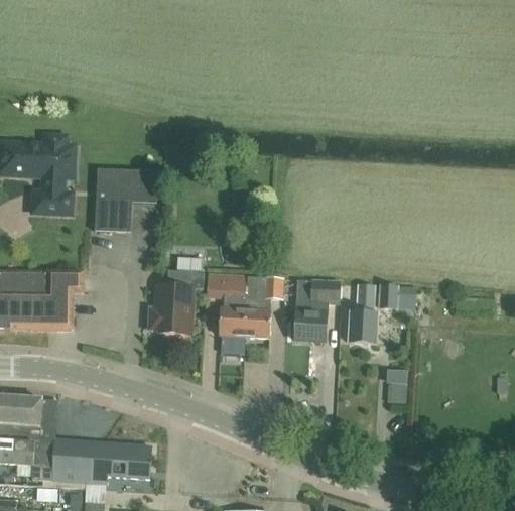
[(44,134),(44,142),(0,140),(0,172),(39,174),(42,177),(41,190),(33,189),(32,211),(71,213),(72,192),(62,192),(63,175),(73,176),(74,144),(65,143),(66,135),(44,134)]
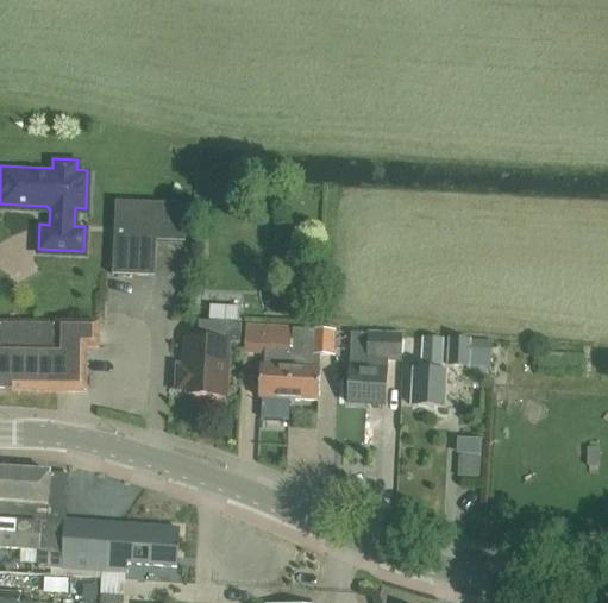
[(114,198),(111,270),(112,270),(112,269),(152,271),(155,236),(183,237),(185,201),(116,198),(114,198)]
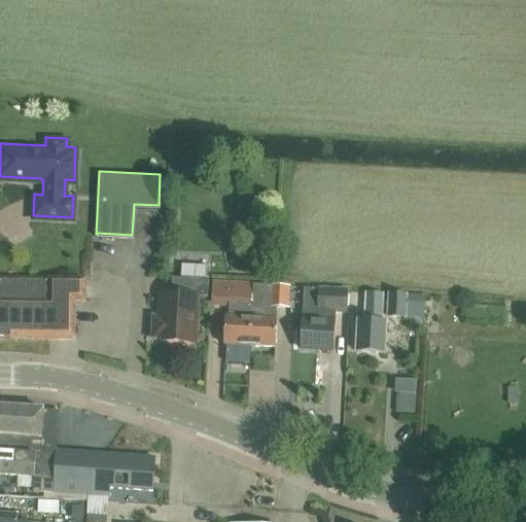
[(171,274),(171,290),(162,290),(161,314),(154,314),(154,335),(165,335),(165,338),(196,339),(197,293),(209,293),(209,275),(171,274)]
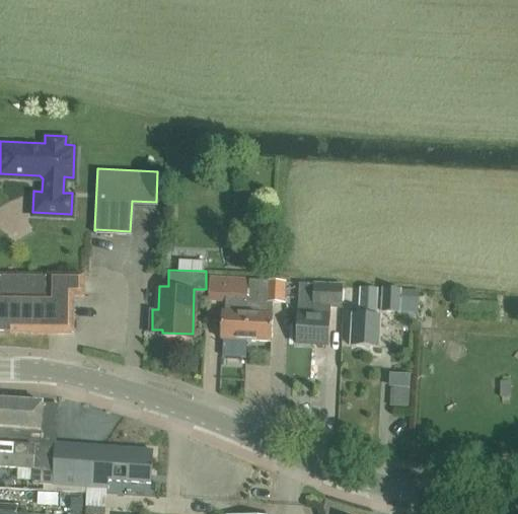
[(0,329),(72,331),(72,294),(83,294),(83,273),(0,271),(0,329)]
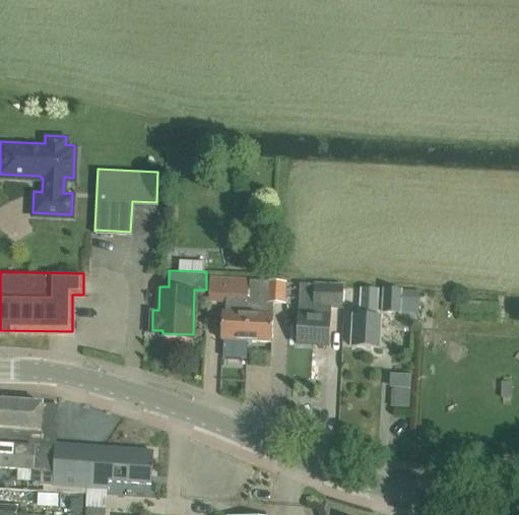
[(246,337),(249,276),(209,274),(208,298),(225,299),(224,310),(222,309),(220,336),(246,337)]
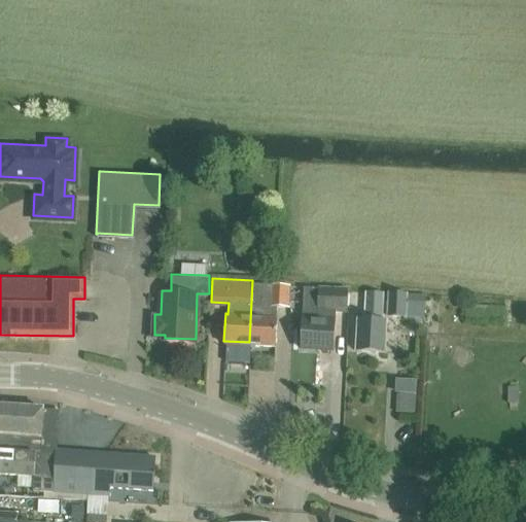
[(289,282),(252,280),(249,342),(275,344),(277,303),(288,304),(289,282)]
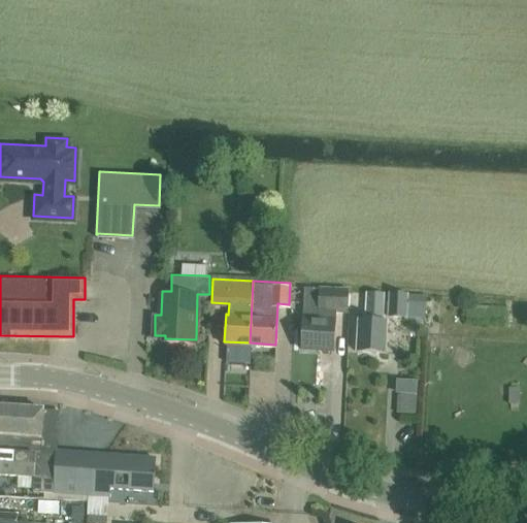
[(334,308),(347,309),(349,287),(319,285),(318,308),(334,308)]
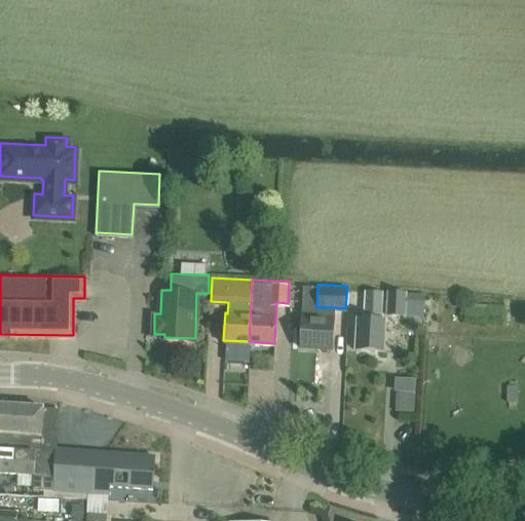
[(363,315),(357,315),(354,347),(382,349),(384,318),(379,317),(380,289),(365,288),(363,315)]
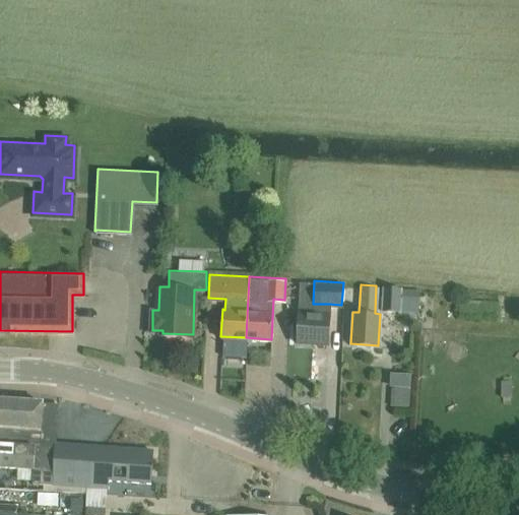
[(399,311),(400,299),(417,300),(417,288),(401,287),(383,285),(382,310),(399,311)]
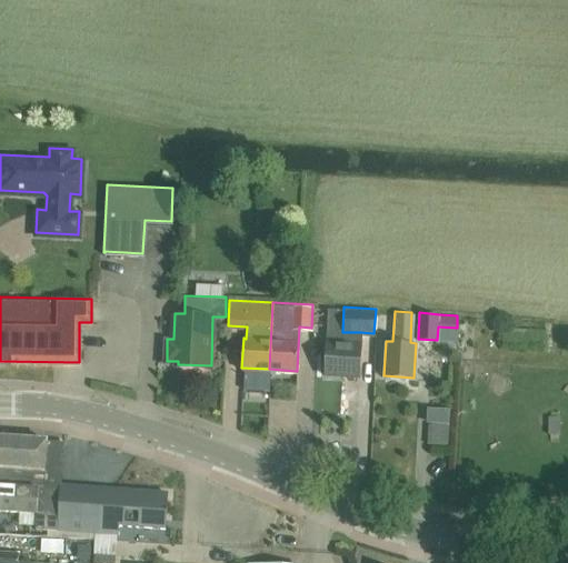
[(342,332),(342,339),(327,338),(325,372),(358,373),(360,332),(342,332)]
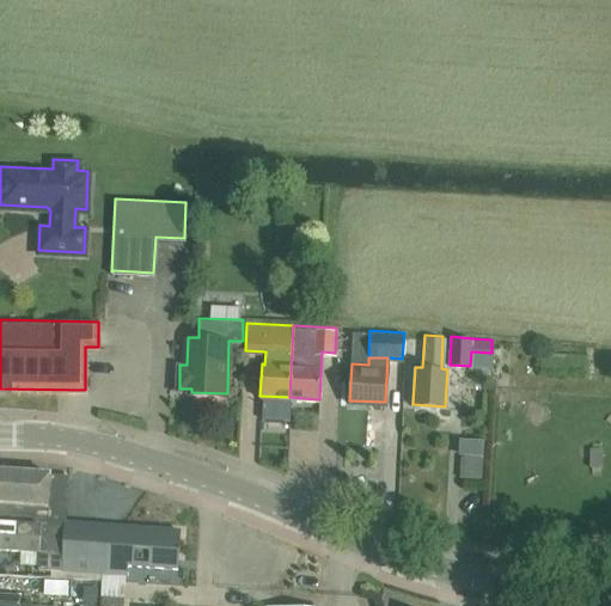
[(269,424),(293,426),(293,405),(269,405),(269,424)]
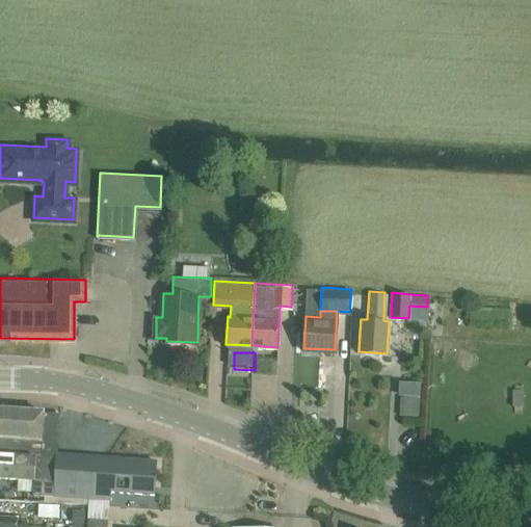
[(300,385),(329,385),(328,365),(300,366),(300,385)]
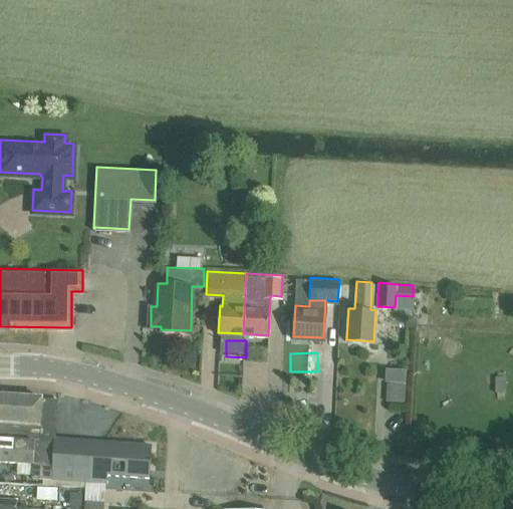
[(52,462),(54,436),(57,399),(42,398),(42,396),(0,393),(0,441),(15,443),(14,459),(33,461),(52,462)]
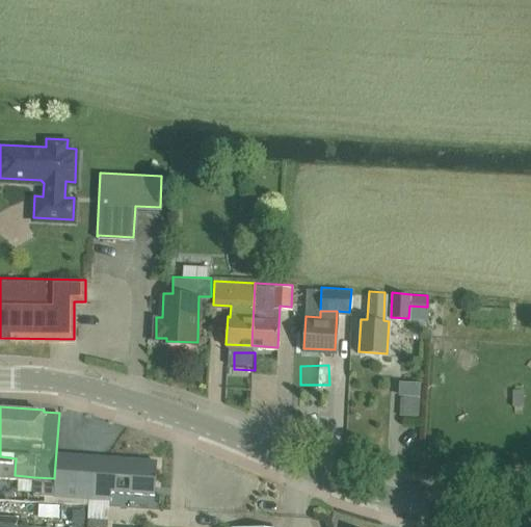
[(156,458),(56,451),(54,478),(34,477),(33,492),(111,497),(111,489),(154,492),(156,458)]
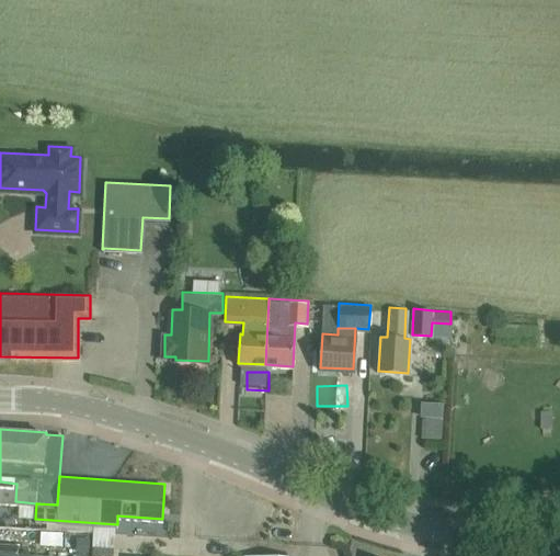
[(0,500),(15,501),(16,484),(0,481),(0,500)]
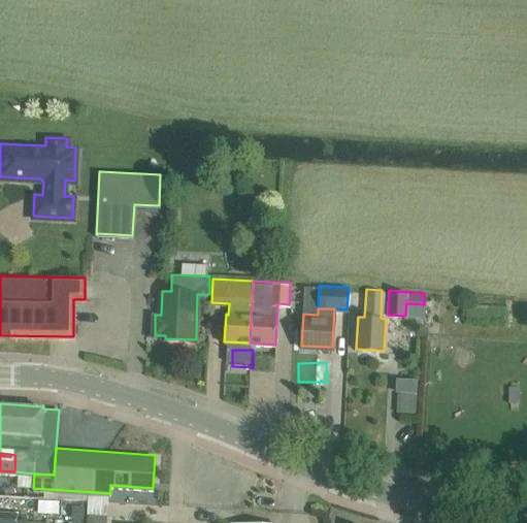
[(0,522),(68,522),(15,520),(17,511),(0,509),(0,522)]
